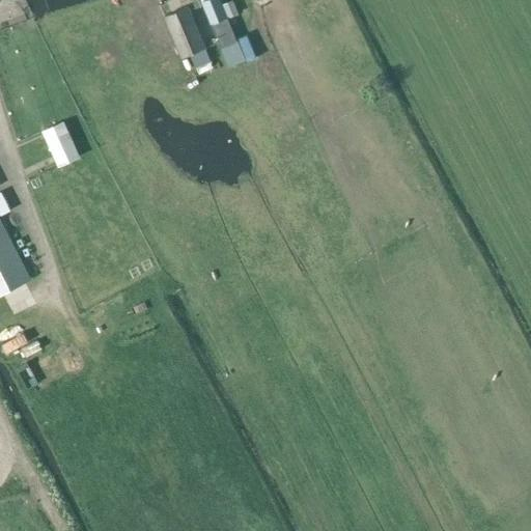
[(227,18),(219,0),(207,0),(202,2),(212,25),(227,18)]
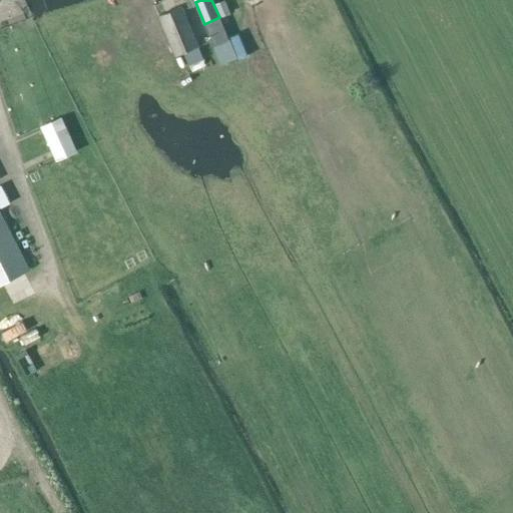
[(224,2),(215,5),(220,16),(229,13),(224,2)]
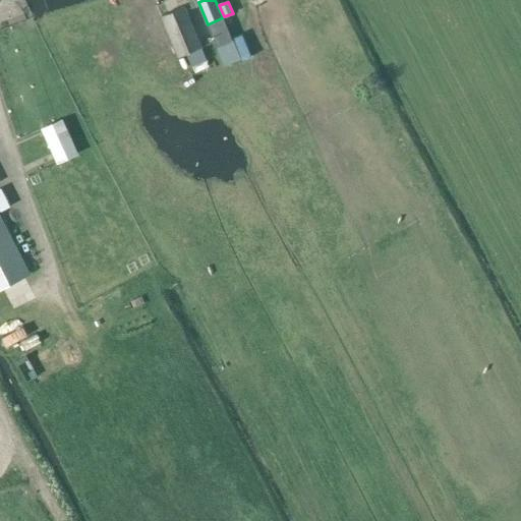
[(179,57),(201,47),(184,6),(162,16),(179,57)]
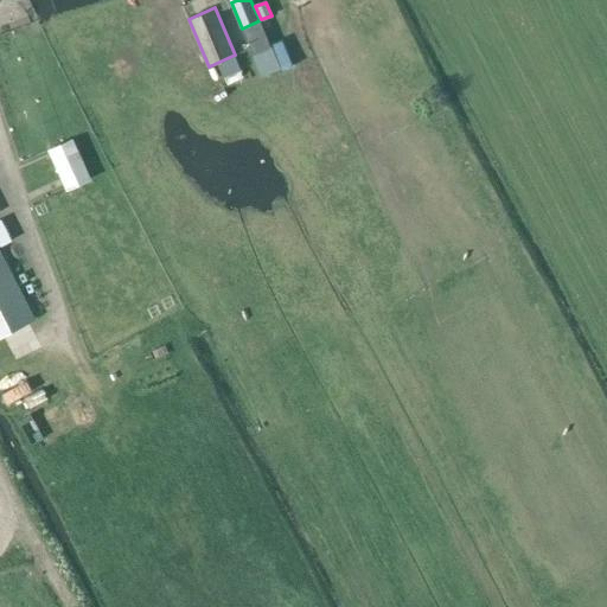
[(93,180),(74,138),(48,149),(68,192),(93,180)]
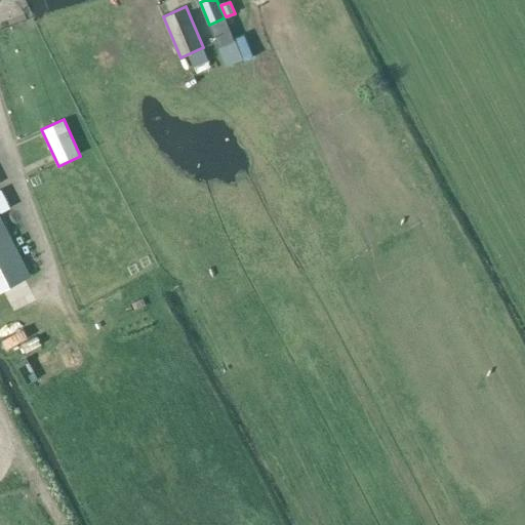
[(0,291),(30,276),(7,232),(0,217),(0,291)]
